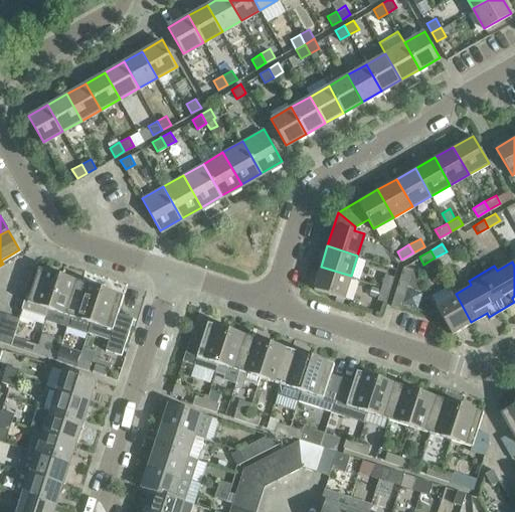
[(46,316),(49,308),(60,274),(38,267),(28,297),(24,296),(21,308),(46,316)]
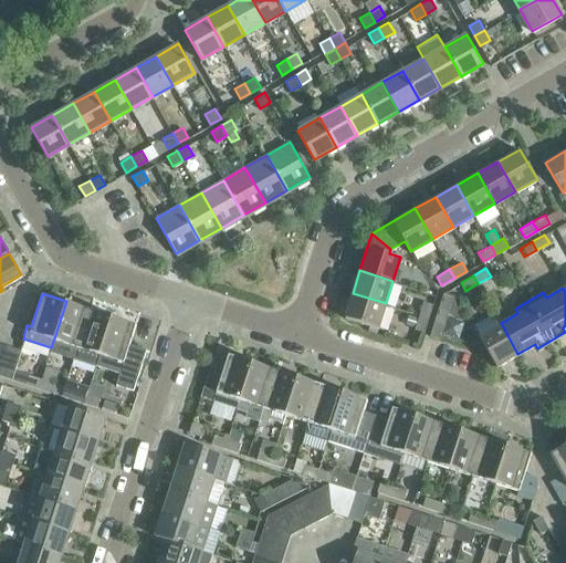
[(345,316),(378,327),(386,303),(353,293),(345,316)]
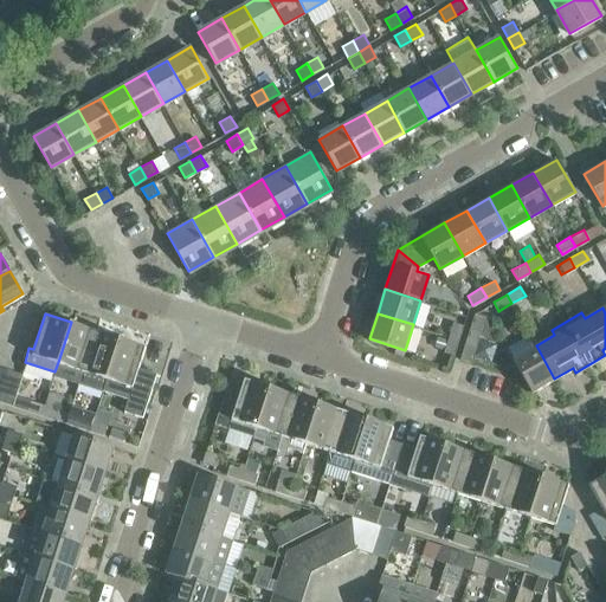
[(479,331),(484,317),(475,314),(470,328),(479,331)]
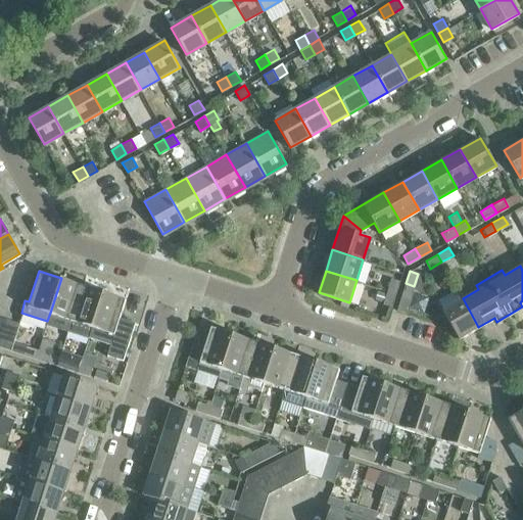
[(50,313),(70,320),(82,285),(61,278),(50,313)]
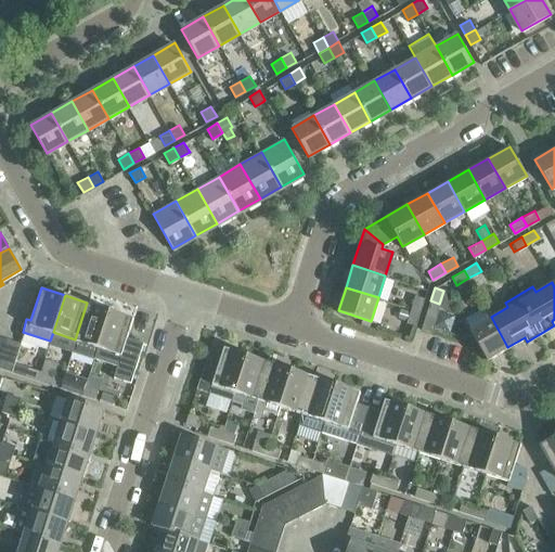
[(420,311),(424,298),(415,295),(411,308),(420,311)]
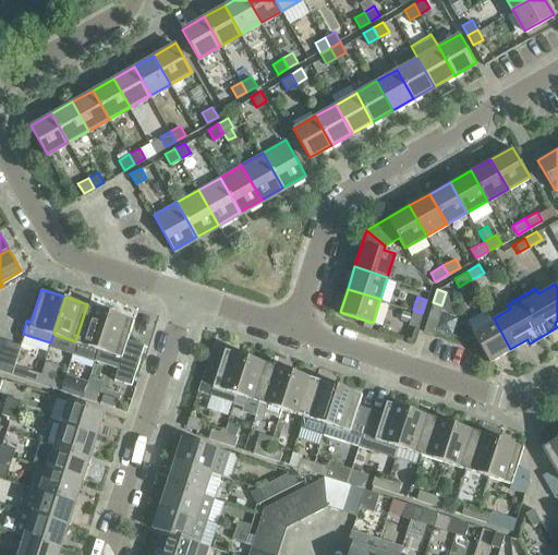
[(437,320),(441,305),(433,302),(427,316),(437,320)]
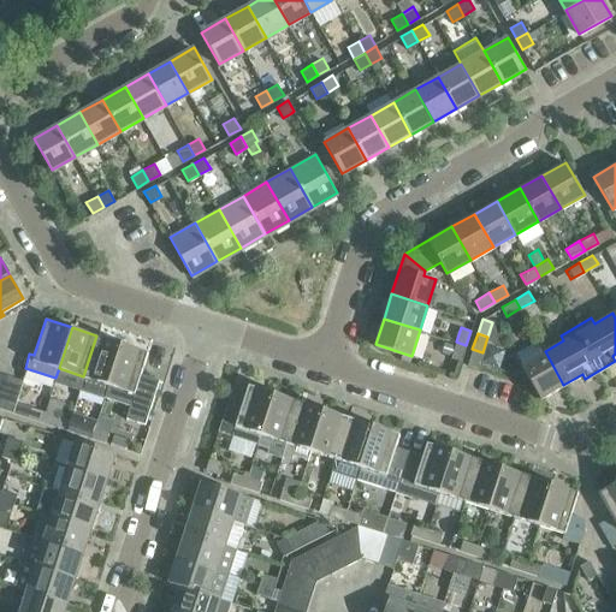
[(108,385),(122,343),(96,336),(83,376),(80,390),(104,397),(108,385)]
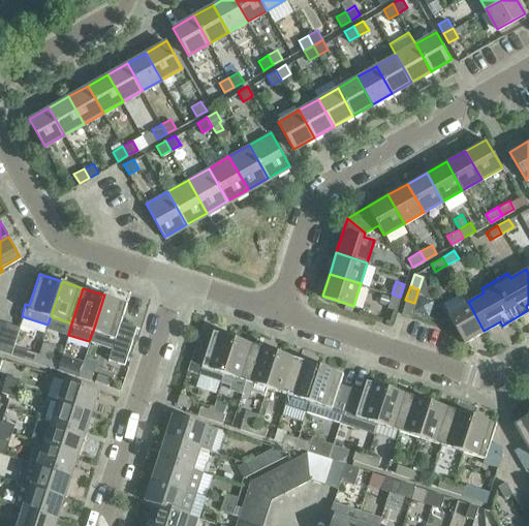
[(387,304),(390,296),(382,294),(379,302),(387,304)]
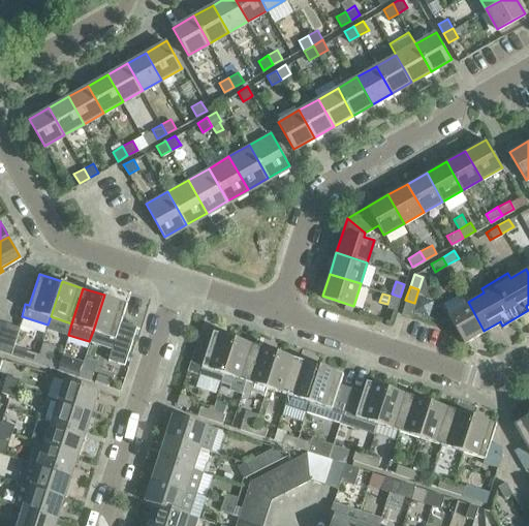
[(396,310),(400,297),(392,294),(387,307),(396,310)]
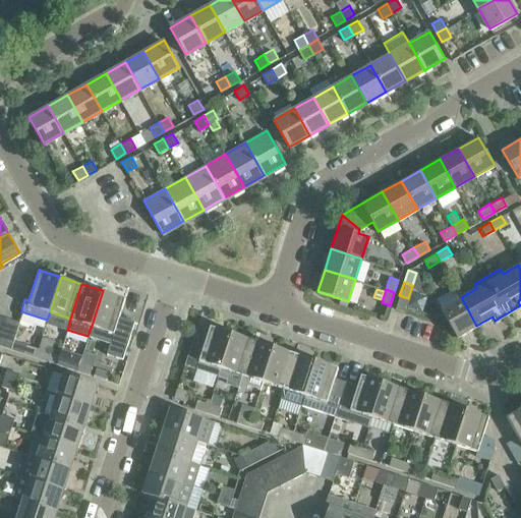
[(92,326),(113,332),(110,343),(126,348),(134,321),(119,315),(124,297),(103,290),(92,326)]
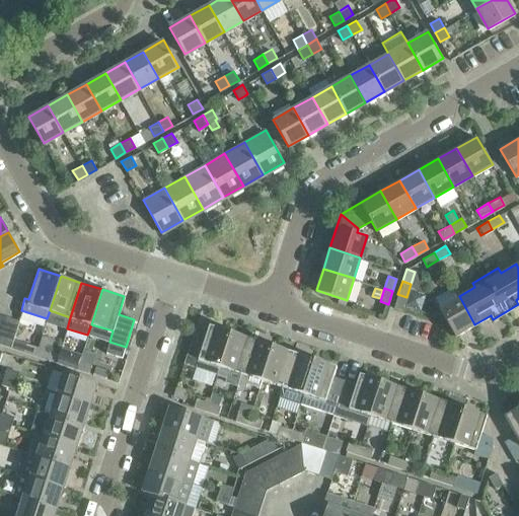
[(402,309),(406,297),(397,294),(393,307),(402,309)]
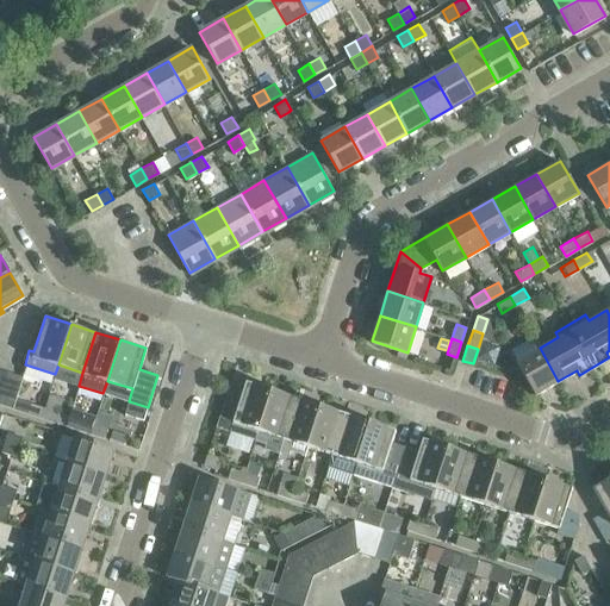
[(558,381),(540,348),(516,361),(535,394),(558,381)]
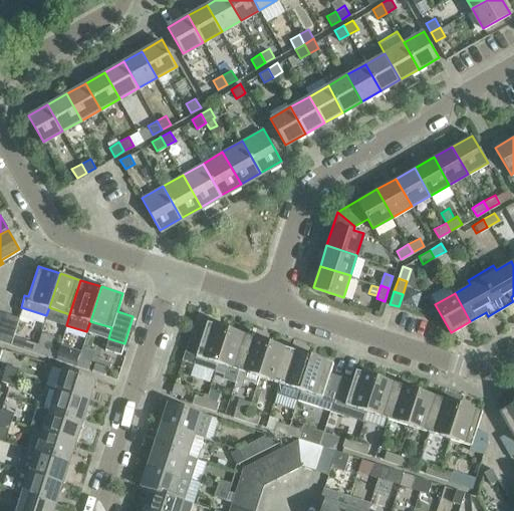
[(0,339),(11,343),(13,335),(19,316),(7,313),(0,335),(0,339)]
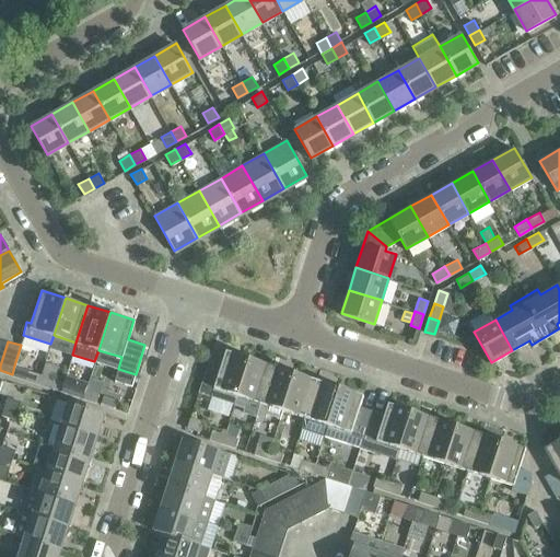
[(219,370),(206,367),(198,391),(234,403),(237,395),(249,357),(225,349),(219,370)]
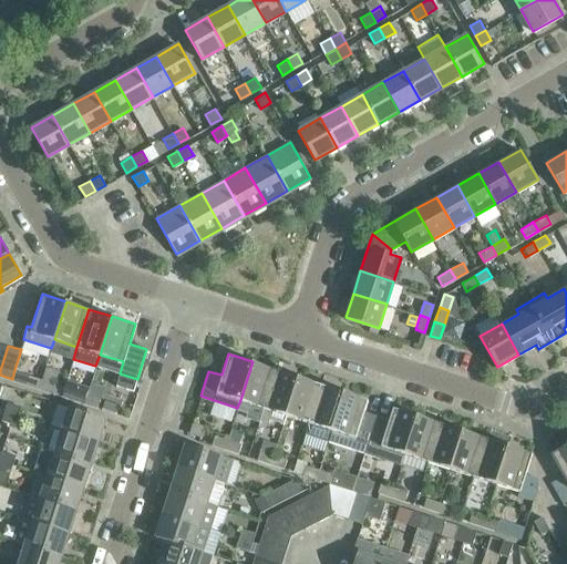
[(240,400),(263,407),(275,369),(253,361),(240,400)]
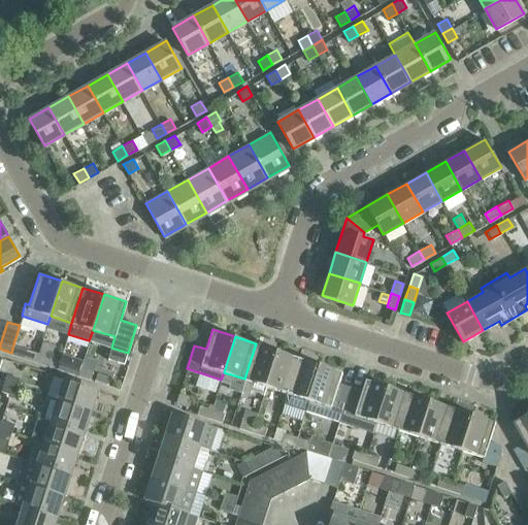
[(263,394),(266,386),(277,351),(256,343),(244,379),(241,391),(250,393),(251,390),(263,394)]
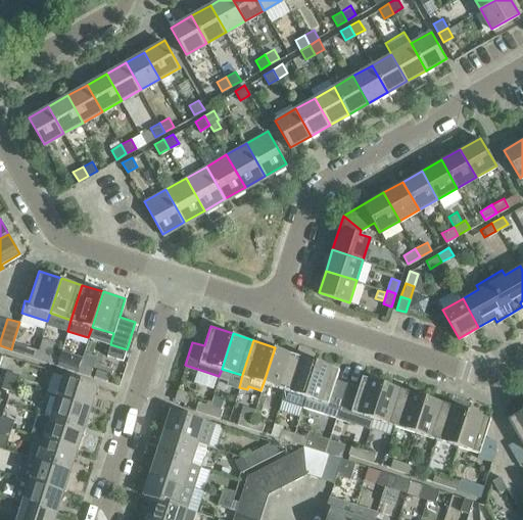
[(38,349),(13,341),(11,349),(22,353),(35,358),(38,349)]
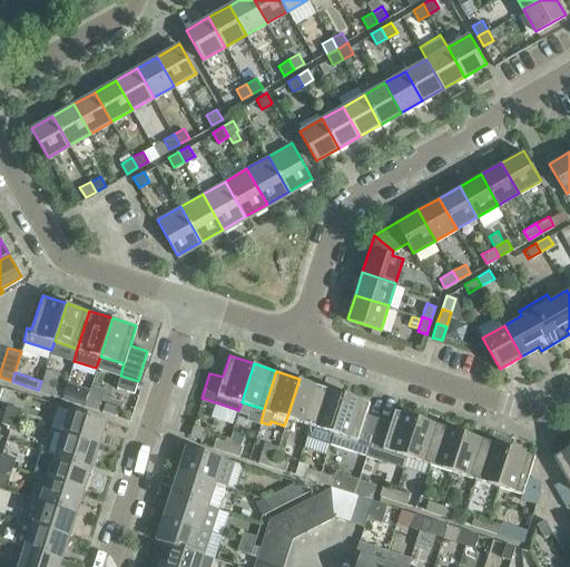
[(287,417),(310,424),(322,385),(300,379),(287,417)]
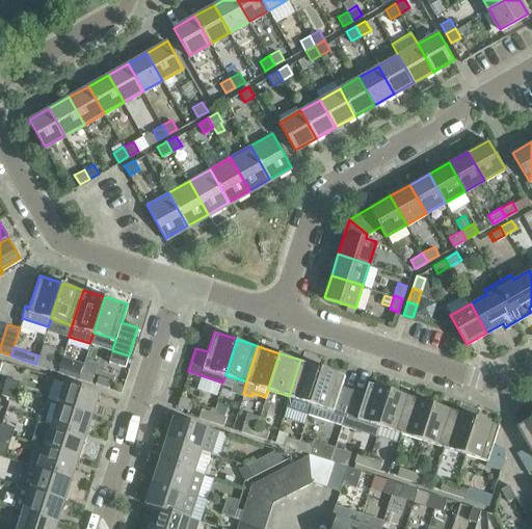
[(38,355),(35,364),(48,368),(51,359),(38,355)]
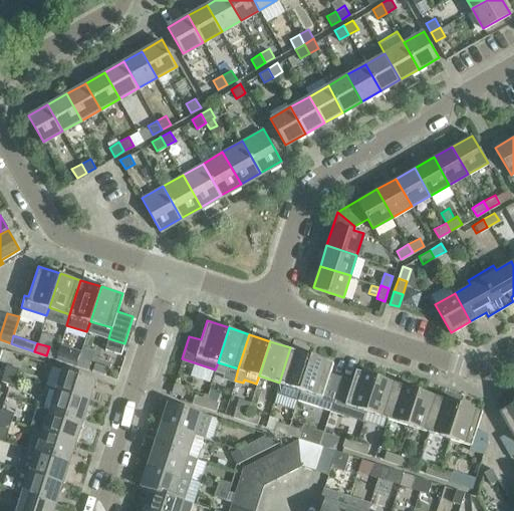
[(311,354),(290,347),(279,382),(277,391),(297,397),(311,354)]
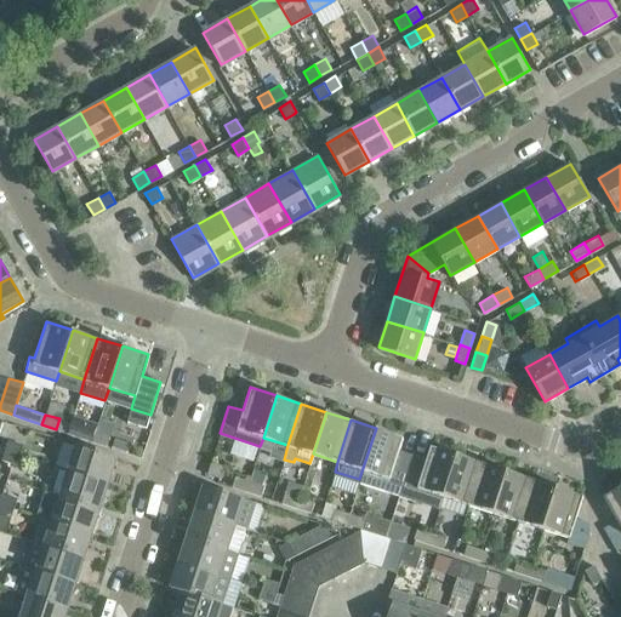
[(80,426),(77,435),(92,440),(95,430),(80,426)]
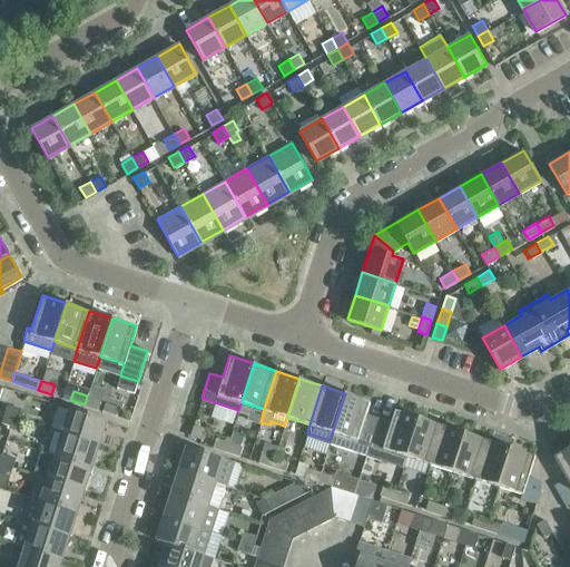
[(377,418),(365,414),(370,401),(345,393),(330,440),(353,448),(352,450),(366,455),(370,443),(377,418)]
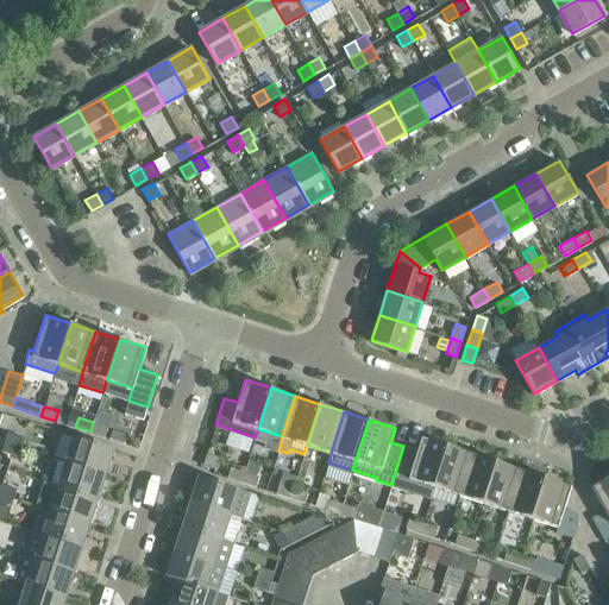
[(107,427),(93,422),(90,432),(104,436),(107,427)]
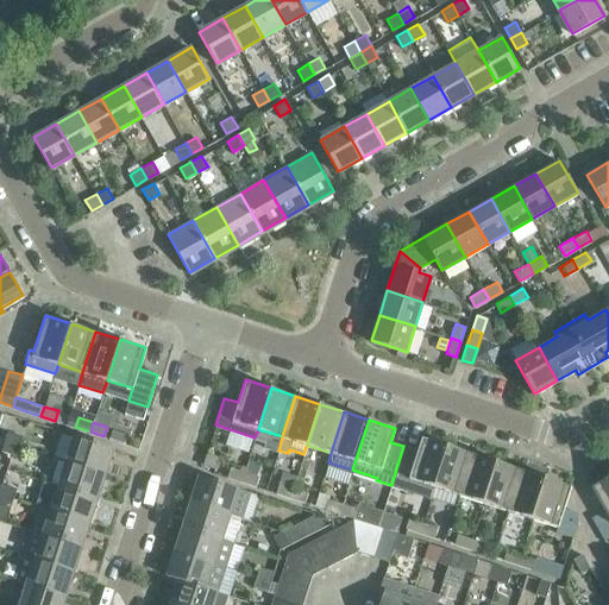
[(19,445),(23,435),(7,430),(5,440),(19,445)]
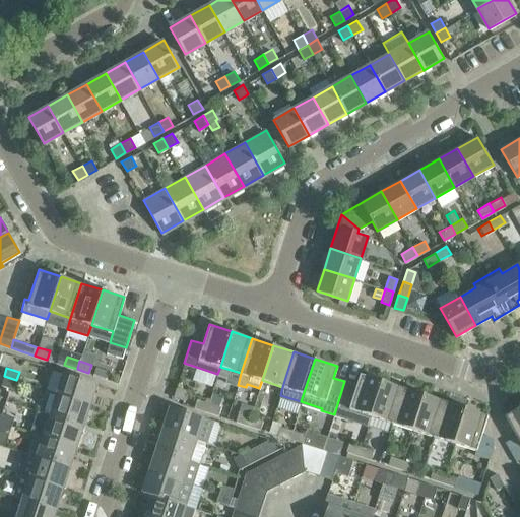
[(64,371),(57,393),(89,403),(96,382),(64,371)]
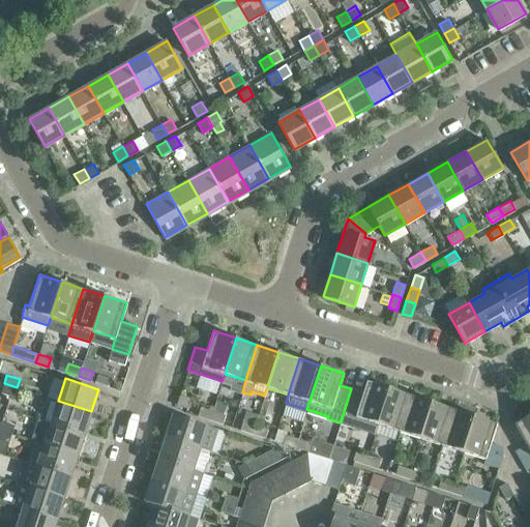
[(363,392),(351,388),(344,412),(341,422),(353,427),(354,425),(375,431),(378,423),(389,388),(366,381),(363,392)]
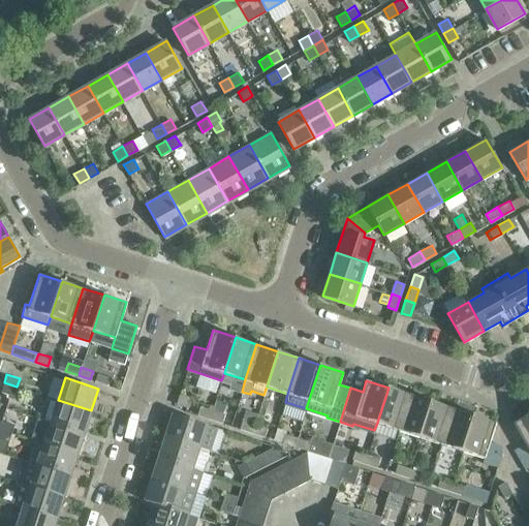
[(13,396),(17,387),(4,382),(1,392),(13,396)]
